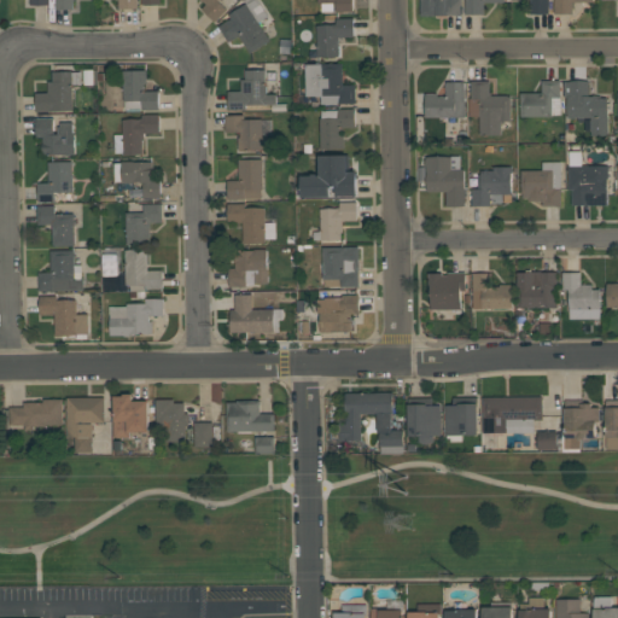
[(74,0),(74,10),(56,10),(56,0),(74,0)]
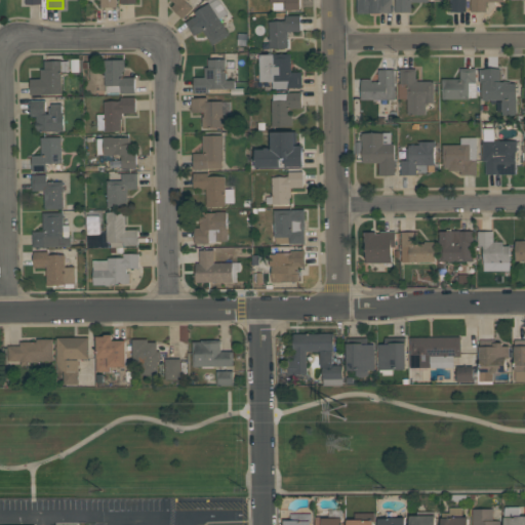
[(183,18),(170,7),(174,3),(172,0),(171,1),(170,0),(186,0),(193,7),(183,18)]
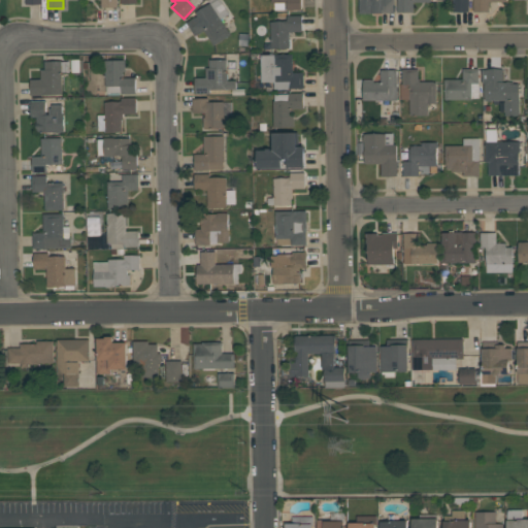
[(231,34),(213,45),(203,30),(195,36),(186,23),(197,15),(195,12),(210,2),(210,3),(215,0),(220,0),(229,13),(221,19),(231,34)]
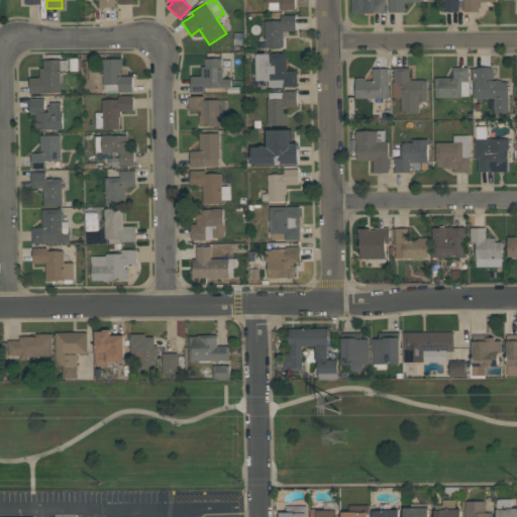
[(295,0),(296,10),(281,10),(281,9),(269,9),(269,3),(266,3),(265,0),(295,0)]
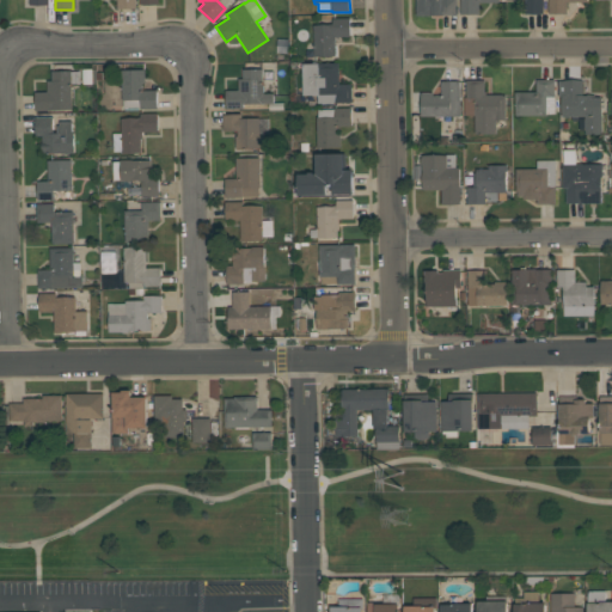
[(416,16),(416,0),(456,0),(457,16),(416,16)]
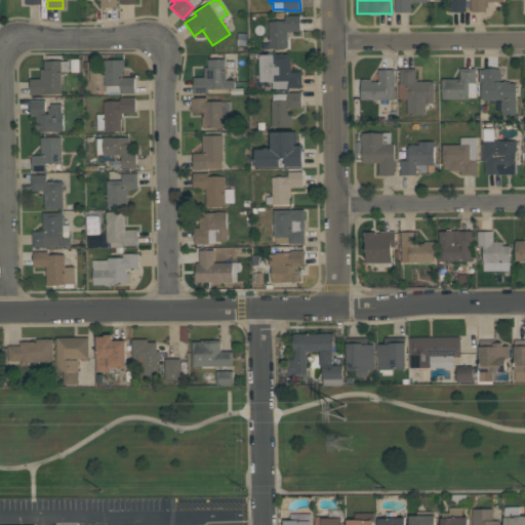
[(428,0),(429,2),(411,2),(411,11),(395,11),(395,0),(428,0)]
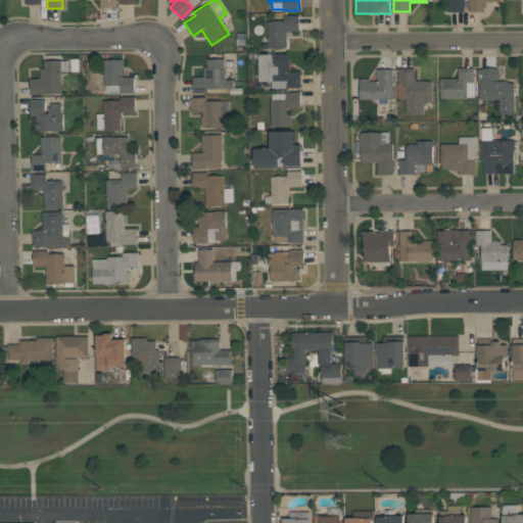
[(465,0),(465,11),(448,11),(448,0),(465,0)]
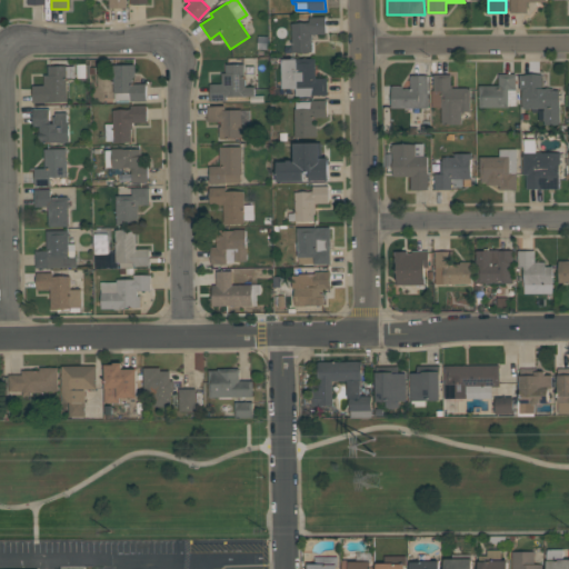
[(509,12),(509,0),(546,0),(546,1),(527,1),(527,12),(509,12)]
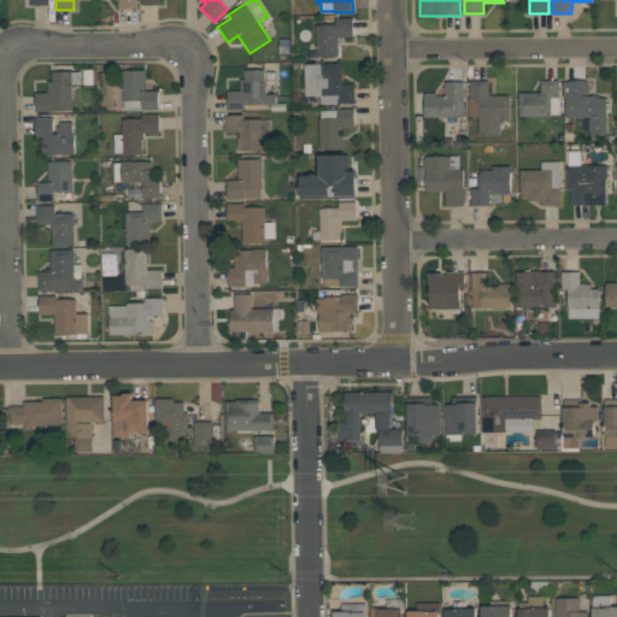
[(316,57),(316,24),(335,24),(335,18),(353,18),(353,36),(339,36),(339,57),(316,57)]
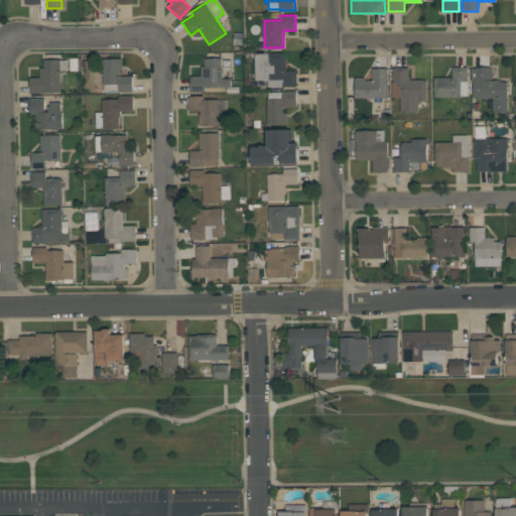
[(255,53),(286,53),(286,71),(296,71),(296,87),(268,87),(268,81),(255,81),(255,53)]
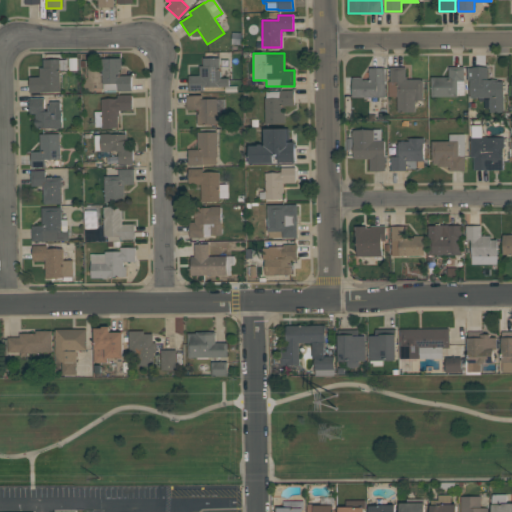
[(102,58),(121,58),(121,69),(119,69),(119,75),(131,75),(131,91),(117,91),(117,90),(116,90),(116,92),(104,92),(104,90),(103,90),(103,83),(102,83),(102,58)]
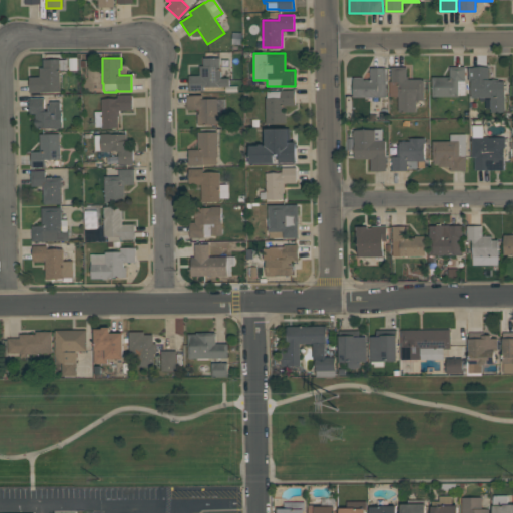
[(189,91),(189,75),(199,75),(199,66),(203,66),(203,58),(219,58),(219,71),(221,71),(221,78),(229,78),(229,86),(231,86),(231,92),(219,92),(219,87),(204,87),(204,91),(189,91)]
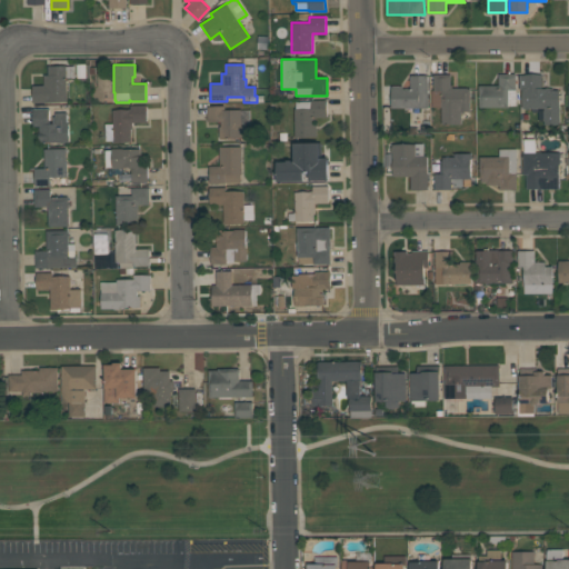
[(67,66),(75,66),(75,77),(67,78),(67,102),(32,102),(32,85),(43,85),(43,75),(48,75),(48,66),(67,66)]
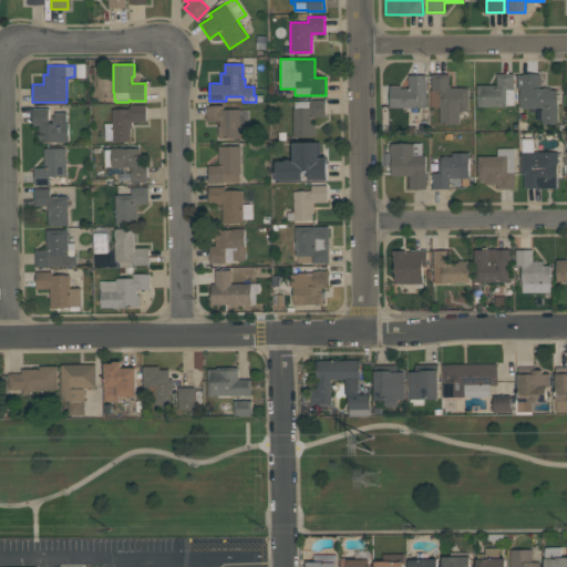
[(468,111),(460,111),(460,123),(440,124),(440,107),(430,107),(430,90),(432,90),(432,74),(449,73),(450,84),(451,84),(451,88),(468,88),(468,111)]
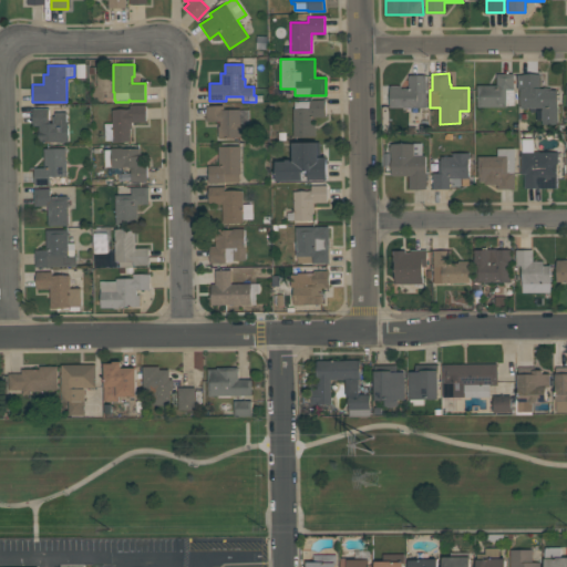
[(514,73),(514,90),(515,90),(515,106),(506,106),(477,106),(477,84),(496,84),(496,73),(514,73)]
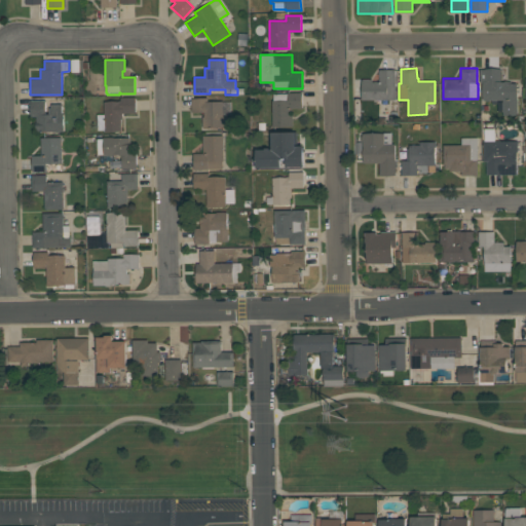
[(502,116),(502,112),(497,112),(497,102),(502,102),(502,100),(490,100),(490,101),(489,102),(486,102),(485,101),(485,100),(483,100),(483,83),(480,83),(480,69),(485,69),(485,68),(501,68),(500,81),(510,81),(510,83),(517,83),(517,99),(518,99),(518,116),(502,116)]
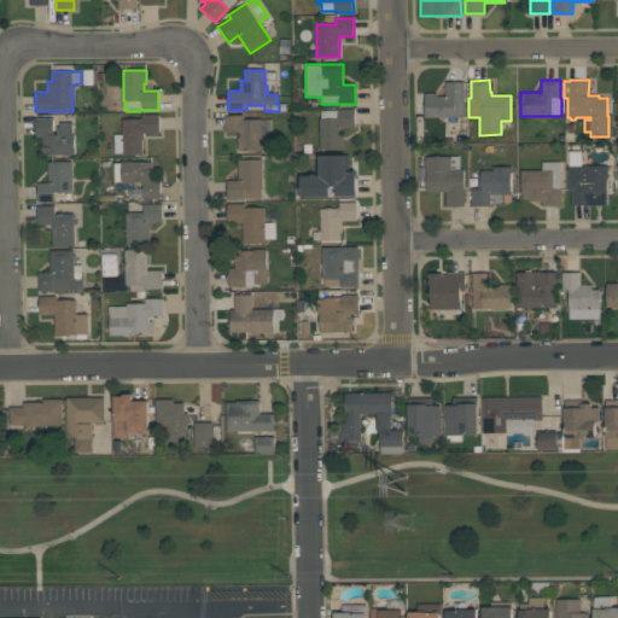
[(425,93),(437,93),(437,95),(445,95),(445,81),(465,81),(465,117),(455,117),(455,118),(425,118),(425,93)]
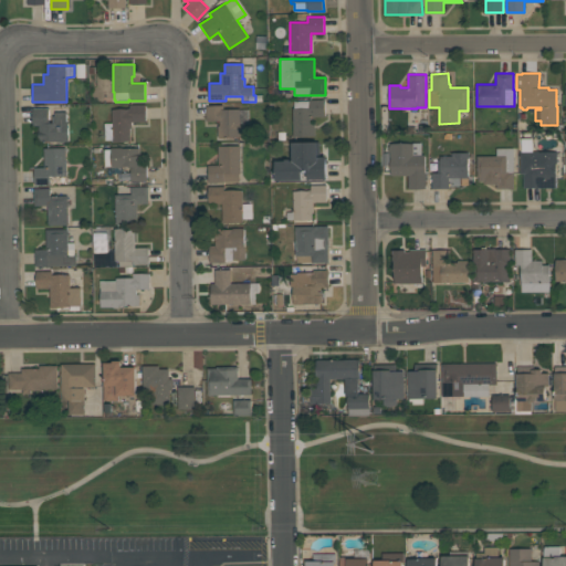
[(294,101),(308,101),(308,100),(325,100),(325,116),(312,116),(312,124),(315,124),(315,136),(293,136),(293,108),(294,108),(294,101)]
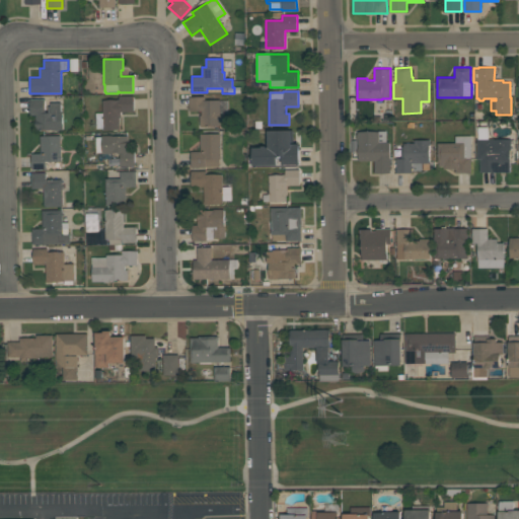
[(96,113),(102,113),(102,99),(119,99),(119,96),(134,95),(134,112),(122,112),(122,117),(120,117),(120,130),(103,130),(103,129),(96,129),(96,113)]
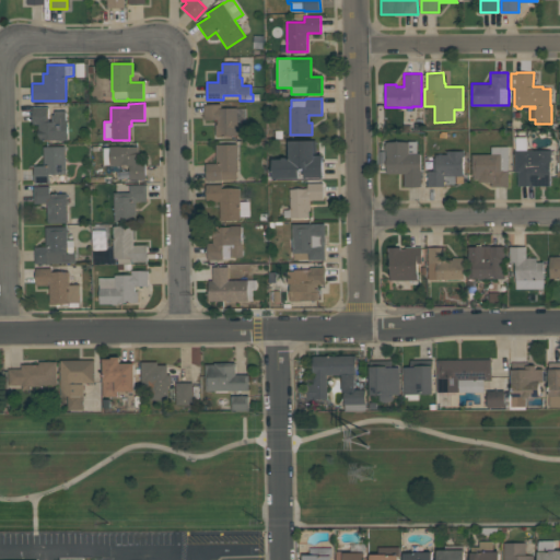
[(246,108),(246,121),(242,121),(242,132),(238,132),(238,136),(216,136),(216,124),(218,124),(218,119),(203,119),(203,105),(209,105),(209,104),(221,104),(221,108),(246,108)]
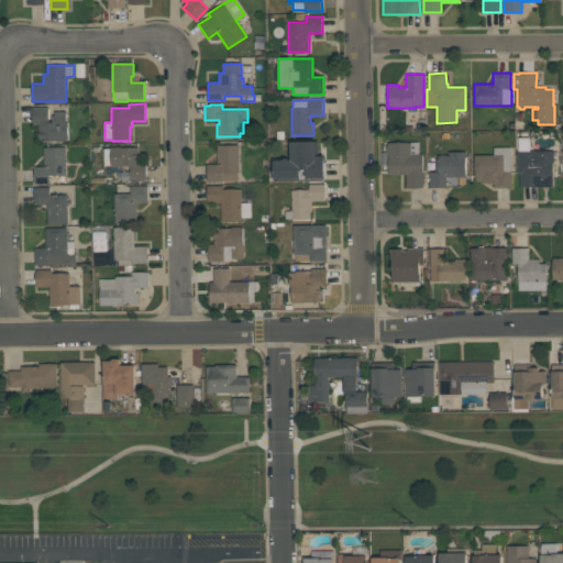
[(68,141),(39,141),(39,124),(32,125),(32,108),(48,108),(48,122),(53,122),(53,116),(55,116),(55,111),(66,111),(66,122),(68,121),(68,141)]
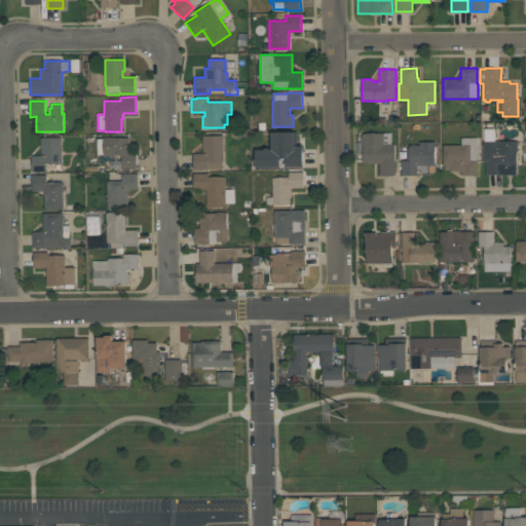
[(486,174),(486,161),(483,161),(483,141),(484,141),(484,128),(495,128),(495,141),(518,141),(518,174),(486,174)]
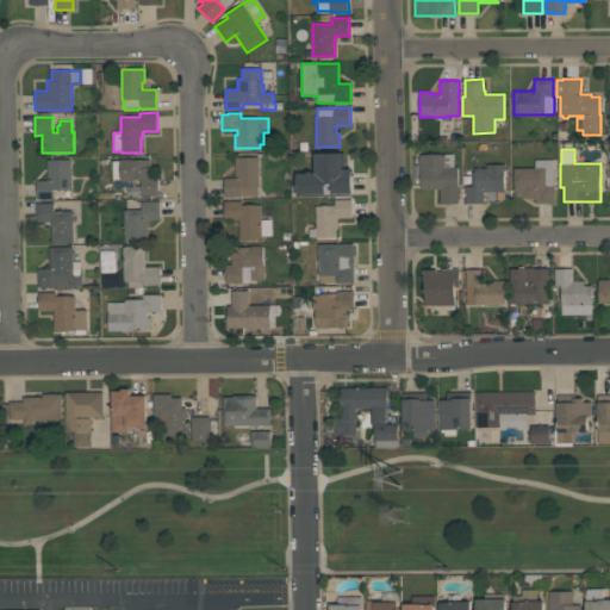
[(353,193),(331,193),(331,191),(327,191),(327,194),(297,194),(297,173),(307,173),(307,172),(313,172),(313,173),(315,173),(315,153),(344,153),(344,168),(353,168),(353,193)]
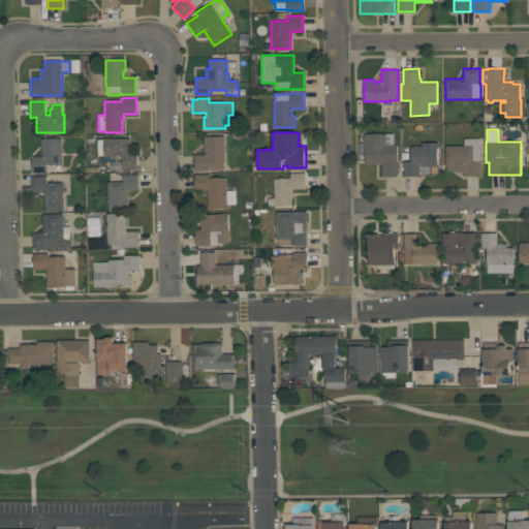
[(364,134),(385,134),(385,133),(394,133),(394,145),(397,145),(397,161),(398,161),(398,177),(381,177),(381,164),(365,164),(365,147),(365,142),(363,142),(363,136),(364,136),(364,134)]
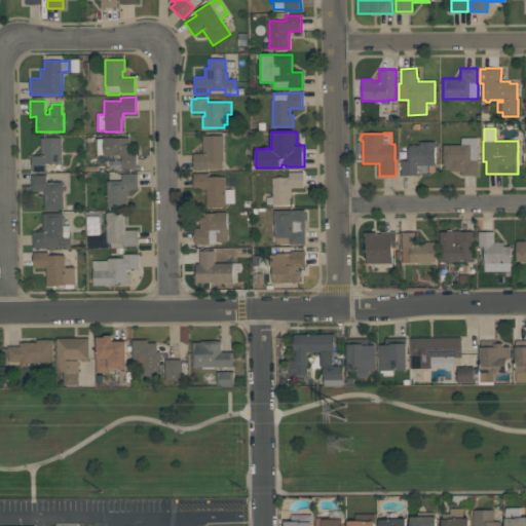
[(222,170),(193,170),(193,153),(202,153),(202,135),(224,135),(224,161),(222,161),(222,170)]
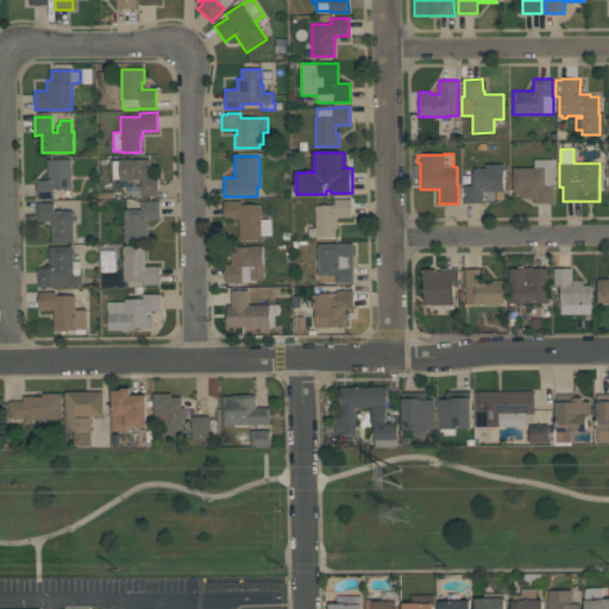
[(37,199),(36,180),(48,180),(46,159),(71,158),(71,189),(55,189),(55,199),(37,199)]
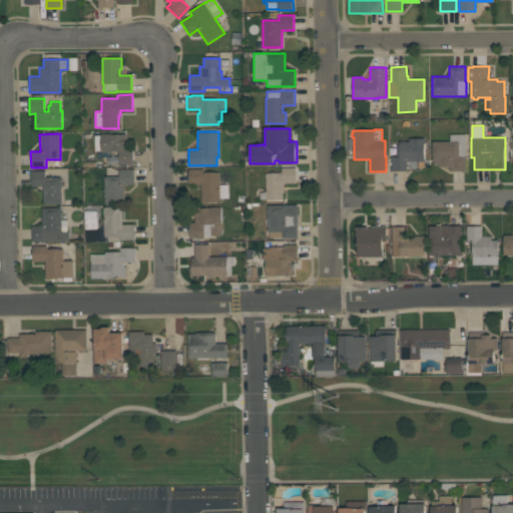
[(465,133),(465,171),(450,171),(450,166),(439,166),(439,163),(433,163),(433,160),(432,160),(432,141),(450,141),(450,133),(465,133)]
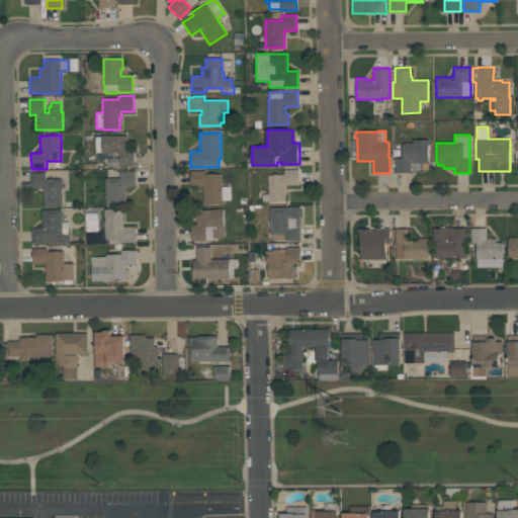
[(95,137),(101,137),(101,136),(128,136),(128,152),(135,152),(135,166),(120,166),(120,152),(111,152),(111,153),(101,153),(95,153),(95,137)]
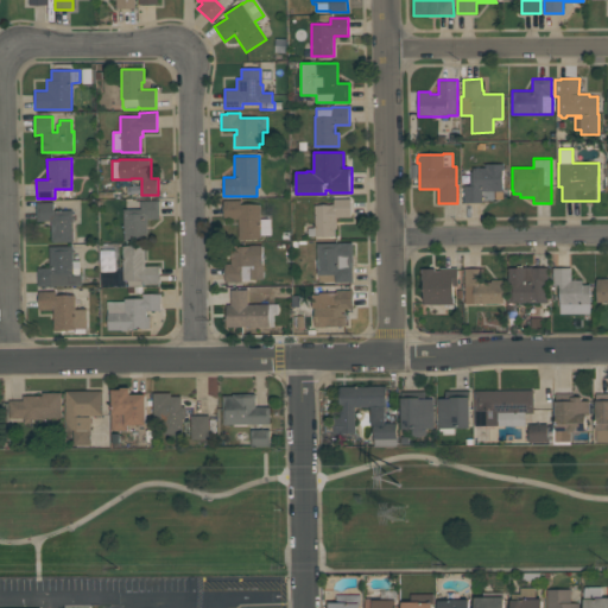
[(504,191),(483,191),(483,202),(464,202),(464,187),(460,187),(460,172),(473,172),(473,168),(486,168),(486,164),(504,164),(504,191)]
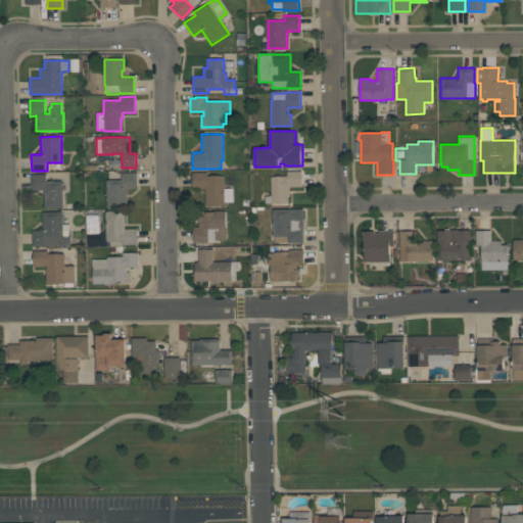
[(301,171),(302,187),(290,187),(290,196),(288,196),(288,203),(271,203),(271,202),(265,202),(265,195),(271,195),(271,176),(287,176),(287,171),(301,171)]
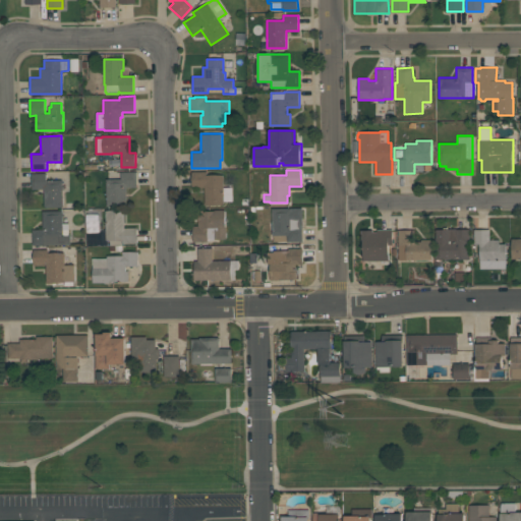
[(136,187),(126,187),(126,207),(106,207),(106,179),(120,179),(120,172),(136,171),(136,187)]
